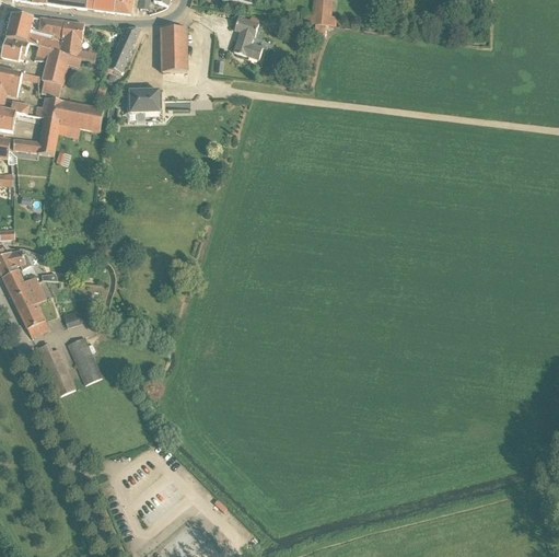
[(94,0),(93,9),(113,11),(115,0),(94,0)]
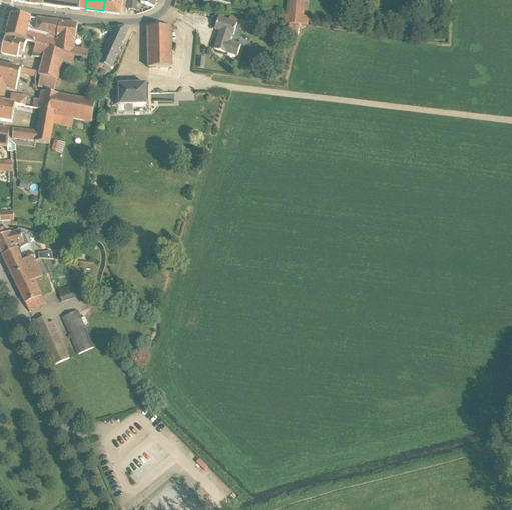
[(105,0),(103,10),(118,12),(120,0),(105,0)]
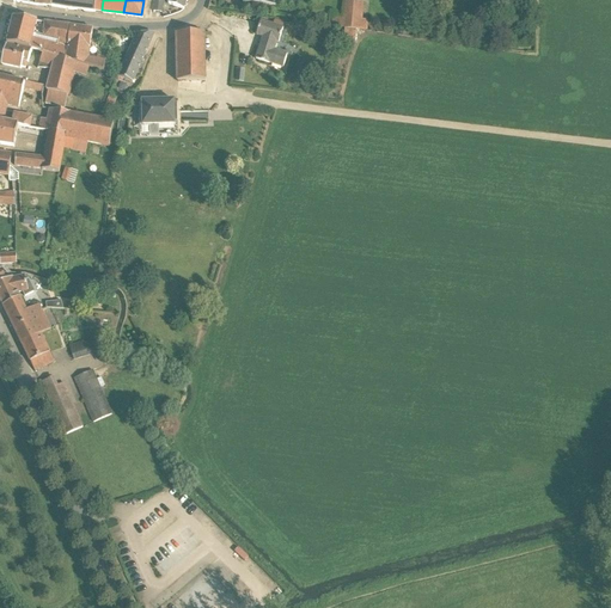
[(367,16),(364,16),(361,16),(362,0),(342,0),(341,13),(335,13),(334,23),(344,24),(343,40),(354,41),(355,26),(367,28),(367,16)]
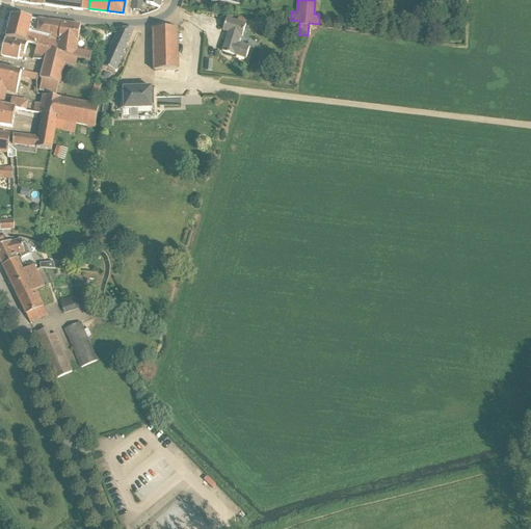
[(35,44),(44,46),(56,49),(60,19),(37,16),(36,26),(37,28),(29,26),(30,15),(10,11),(5,34),(23,38),(27,40),(36,43),(35,44)]
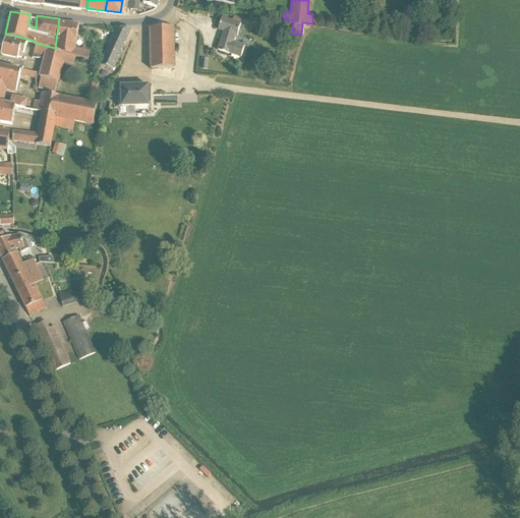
[(243,43),(234,40),(230,38),(232,32),(235,33),(239,21),(221,15),(218,26),(223,29),(217,48),(228,51),(229,51),(240,54),(243,43)]
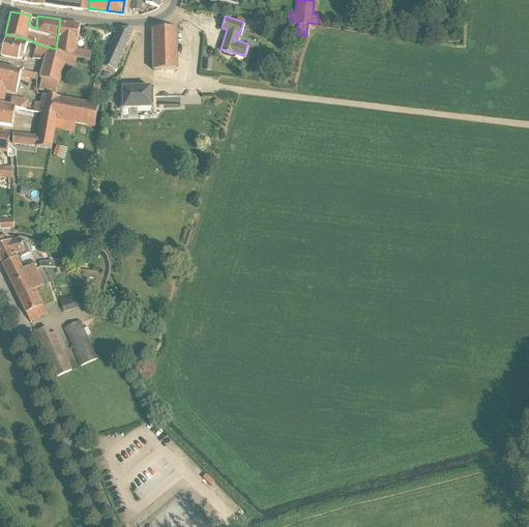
[(76,46),(80,22),(60,19),(56,49),(62,51),(89,58),(91,49),(76,46)]
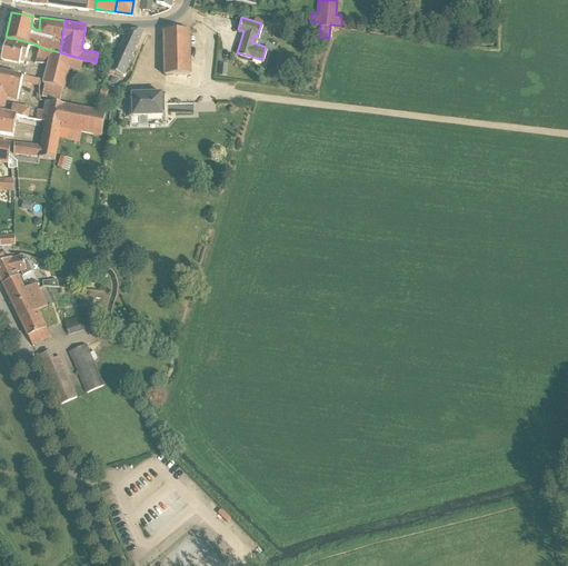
[(190,72),(190,51),(189,27),(163,28),(165,28),(165,72),(190,72)]
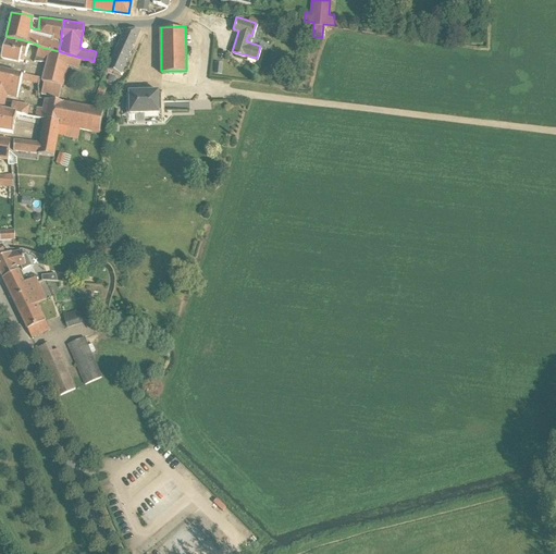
[(139,28),(139,27),(123,28),(107,64),(120,70),(139,28)]
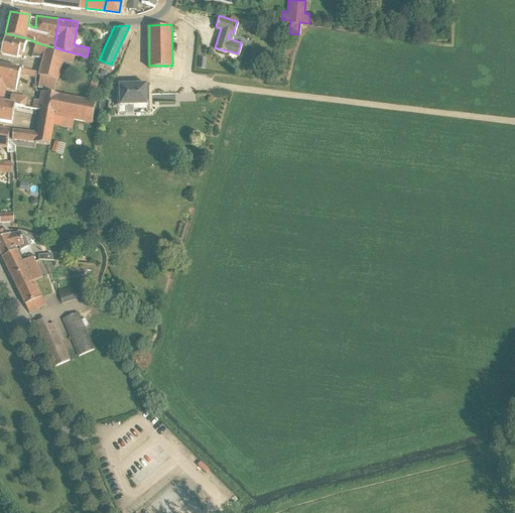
[(26,39),(22,38),(4,34),(0,51),(16,55),(16,54),(21,55),(22,49),(23,50),(26,39)]
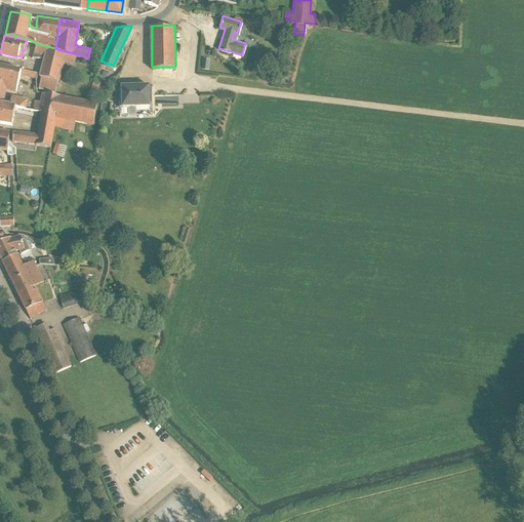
[(55,48),(43,45),(35,43),(32,55),(43,55),(38,74),(40,75),(38,87),(54,90),(56,78),(58,78),(64,61),(74,63),(75,56),(87,58),(88,57),(62,50),(55,48)]
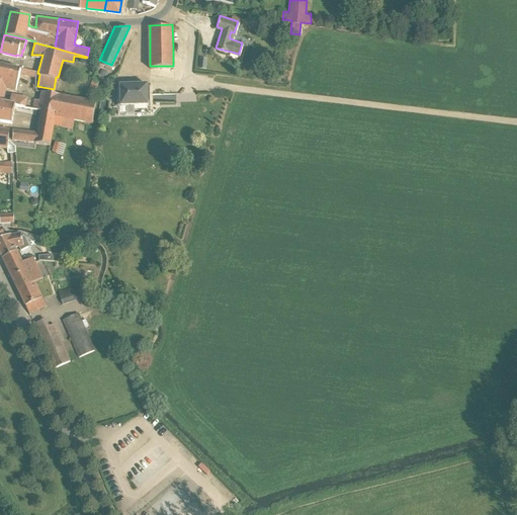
[(0,99),(3,100),(6,87),(14,89),(20,67),(0,62),(0,99)]
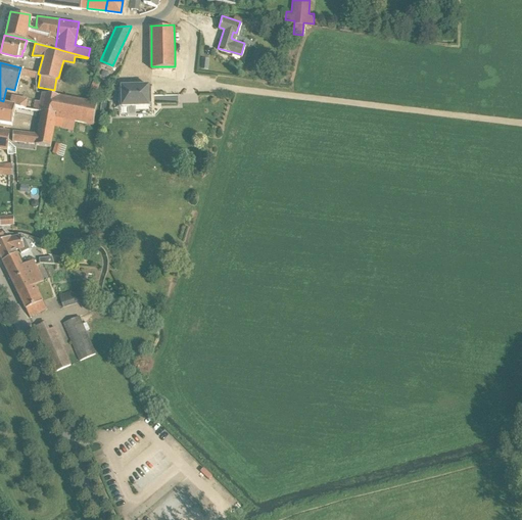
[(93,77),(88,90),(95,92),(99,79),(93,77)]
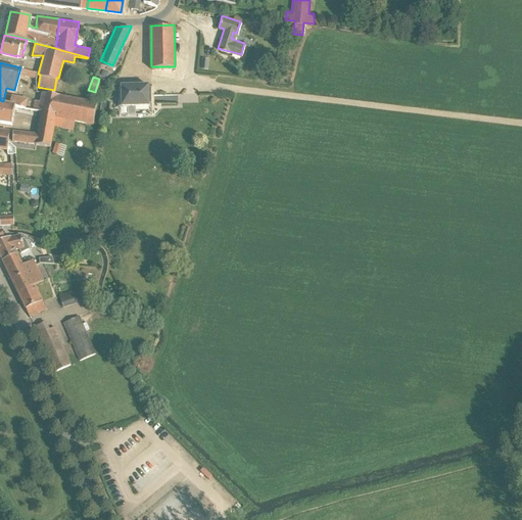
[(151,86),(148,86),(148,83),(129,84),(121,84),(121,86),(117,86),(119,104),(127,104),(127,112),(135,112),(135,104),(144,104),(151,103),(151,86)]
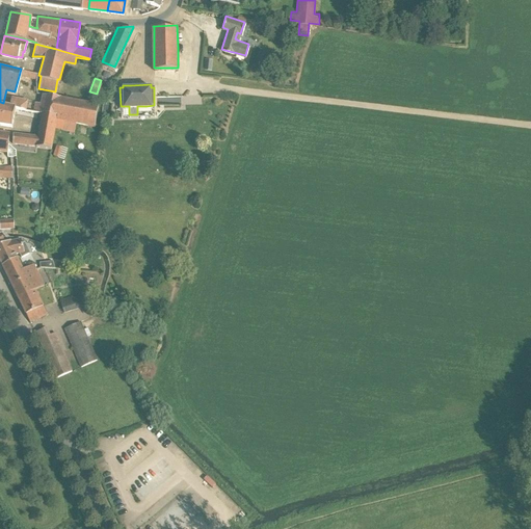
[(42,91),(40,101),(34,100),(33,107),(32,109),(42,111),(57,113),(56,118),(62,120),(61,128),(74,131),(76,123),(87,124),(94,125),(99,103),(94,102),(94,100),(86,99),(86,100),(42,91)]
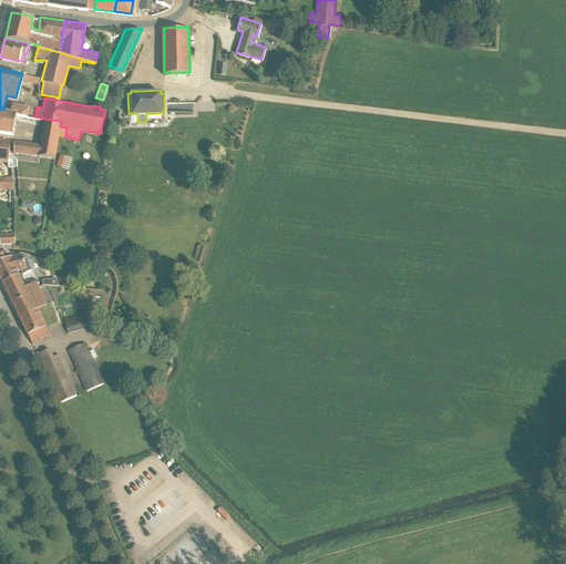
[(28,113),(29,105),(12,102),(10,111),(16,112),(28,114),(28,113)]
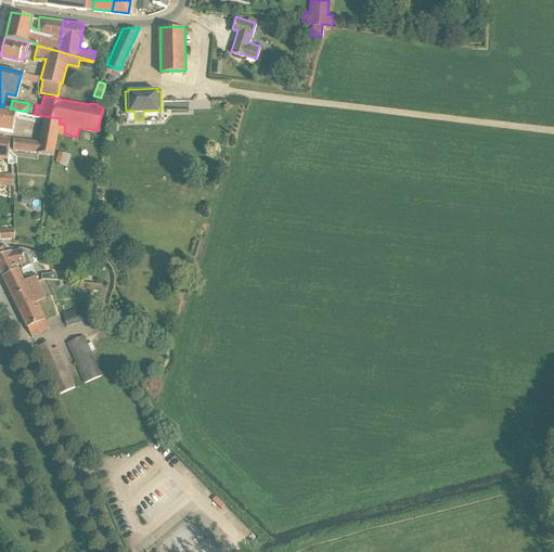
[(0,128),(12,130),(15,110),(10,108),(3,107),(0,106),(0,128)]
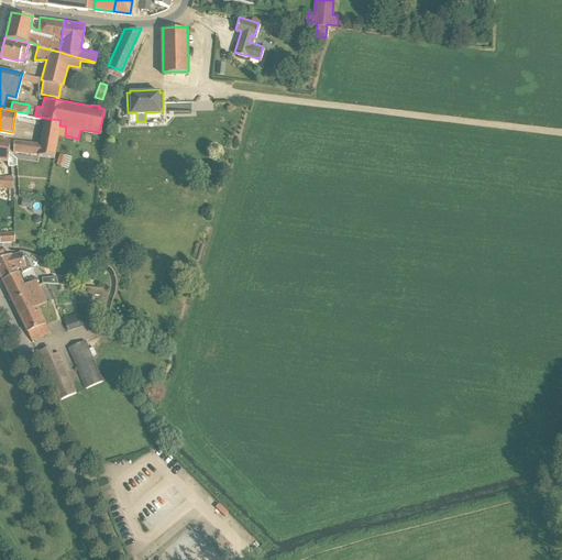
[(59,125),(61,120),(44,118),(42,132),(57,135),(59,125)]
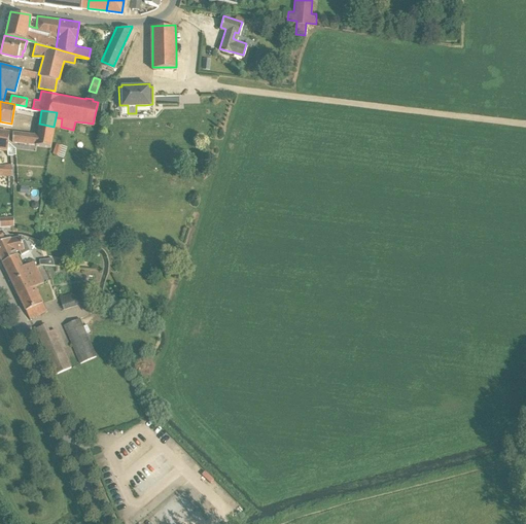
[(6,139),(7,129),(0,127),(0,146),(5,147),(5,149),(6,149),(6,153),(14,152),(14,146),(6,139)]
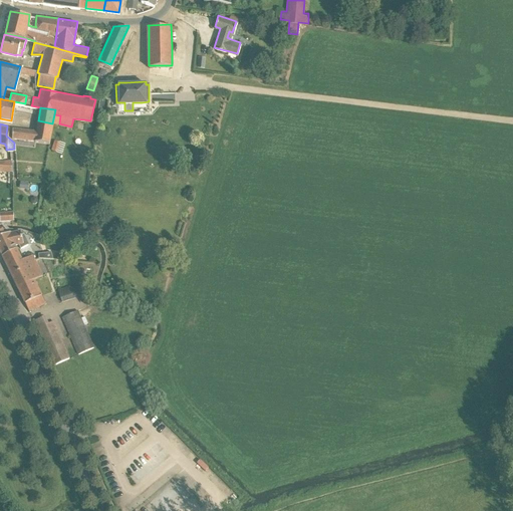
[(49,142),(51,130),(36,126),(36,130),(13,128),(12,138),(49,142)]
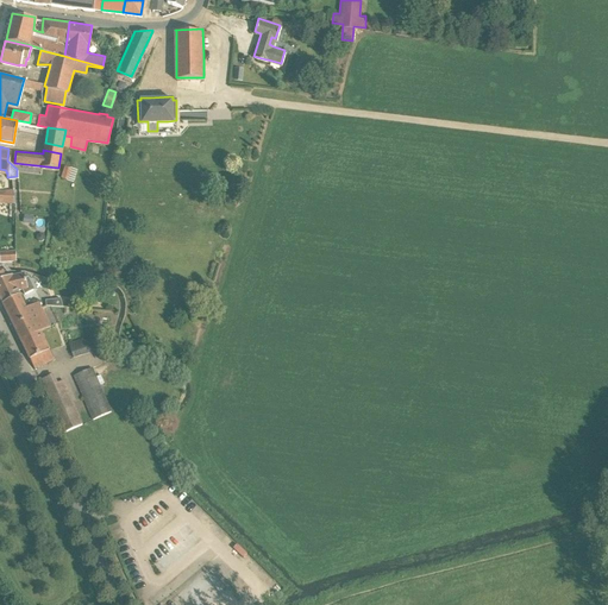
[(64,164),(60,175),(73,180),(76,169),(64,164)]
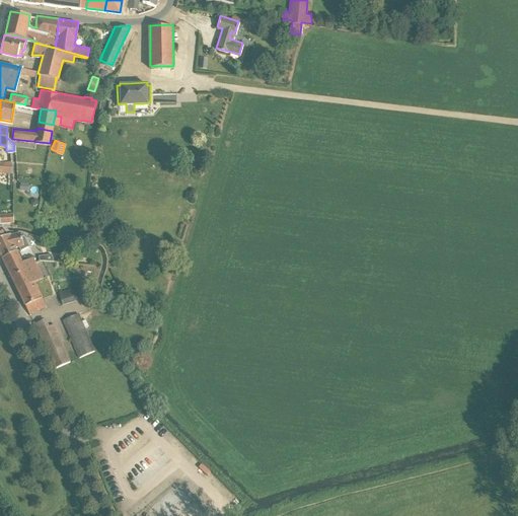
[(0,169),(7,170),(12,171),(10,159),(0,160),(0,169)]
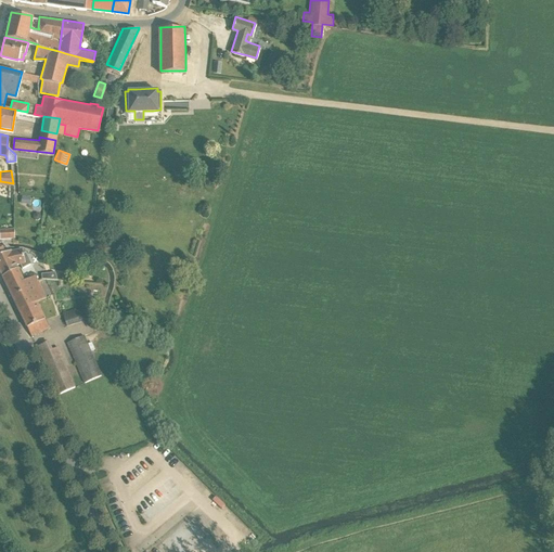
[(0,236),(10,235),(14,235),(13,227),(0,228),(0,236)]
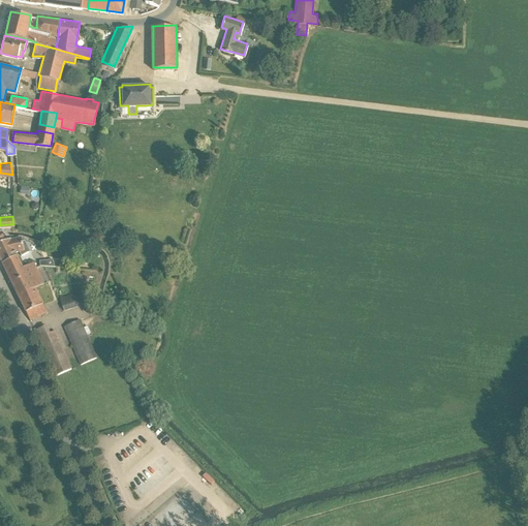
[(22,240),(21,237),(20,236),(11,239),(10,237),(4,239),(2,233),(0,233),(0,258),(1,260),(16,253),(14,250),(19,249),(21,253),(29,249),(24,239),(22,240)]
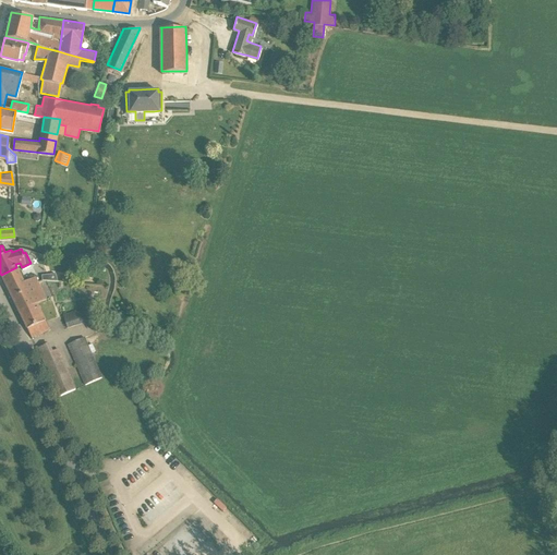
[(19,310),(36,301),(46,297),(37,280),(34,275),(23,280),(16,267),(1,275),(19,310)]
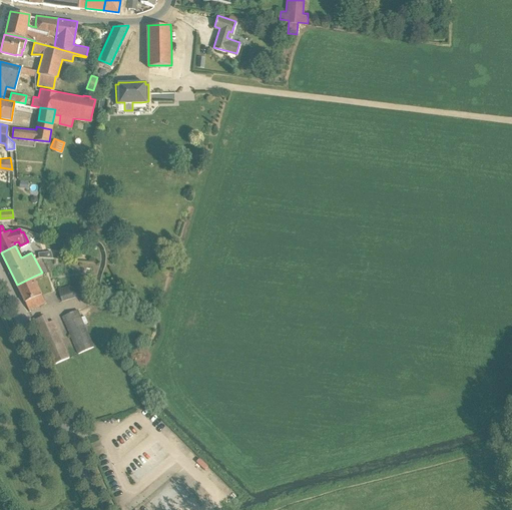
[(28,308),(44,300),(33,277),(17,285),(28,308)]
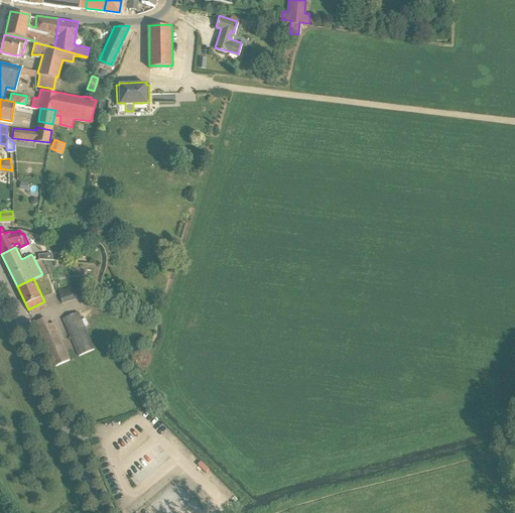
[(61,301),(77,296),(76,295),(83,292),(80,282),(57,289),(61,301)]
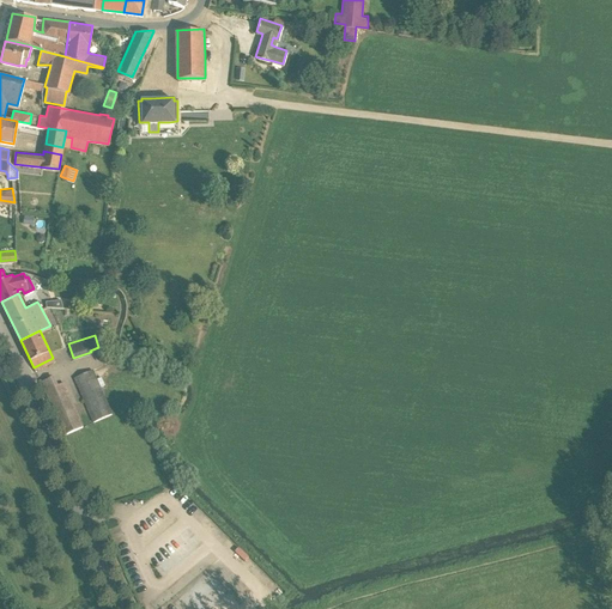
[(111,412),(104,396),(102,390),(111,385),(105,371),(96,376),(92,367),(73,376),(92,420),(111,412)]
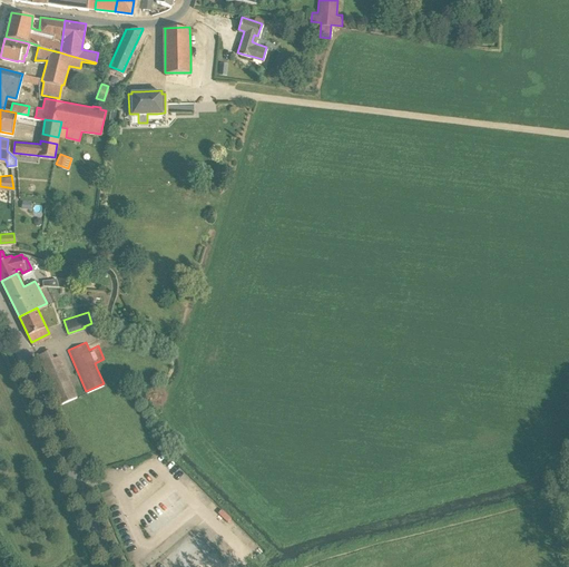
[(58,354),(52,357),(49,348),(38,353),(59,402),(76,396),(58,354)]
